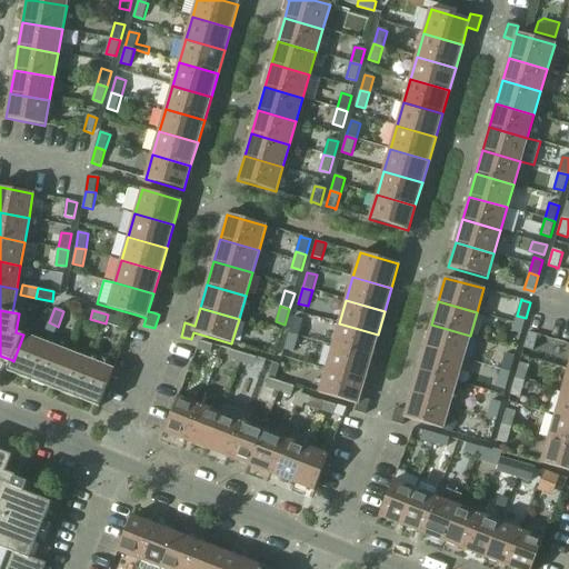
[(108,315),(106,323),(121,328),(123,319),(108,315)]
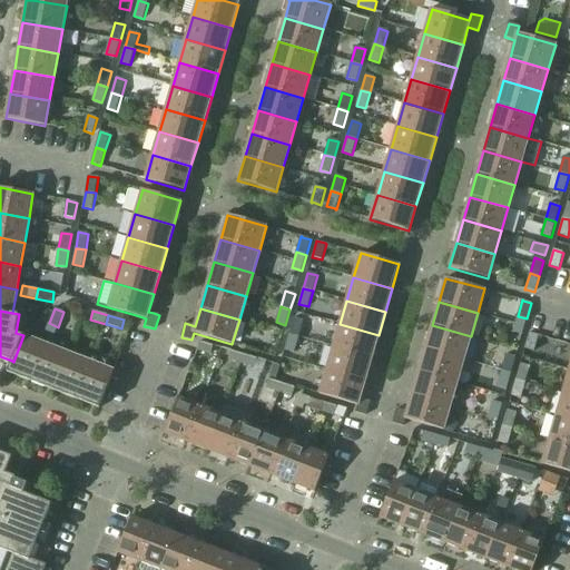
[(527,318),(518,316),(512,332),(522,334),(527,318)]
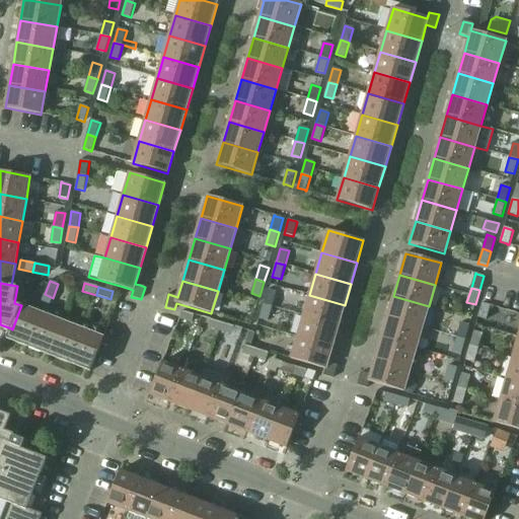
[(268,290),(264,304),(273,307),(277,293),(268,290)]
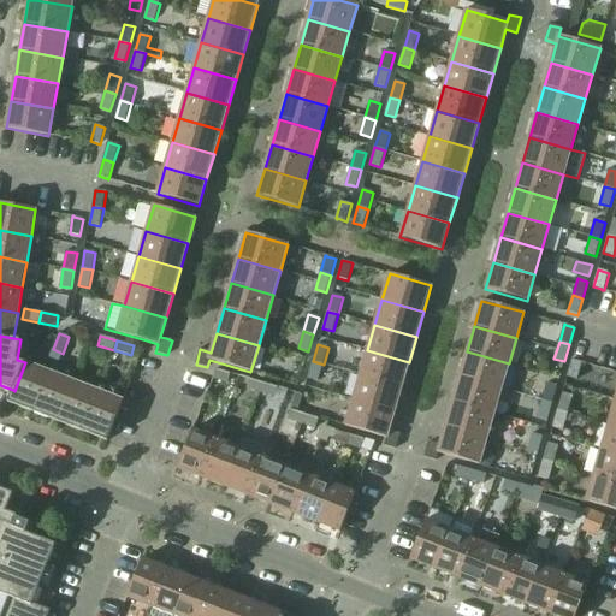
[(63,354),(53,349),(46,366),(57,369),(63,354)]
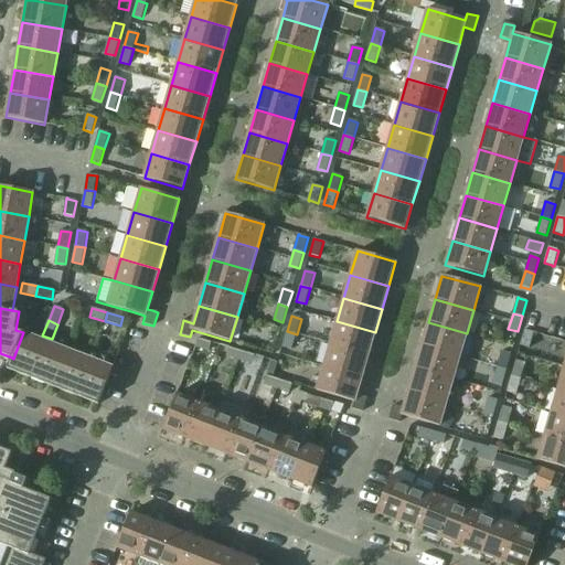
[(337,321),(330,343),(369,354),(375,332),(337,321)]
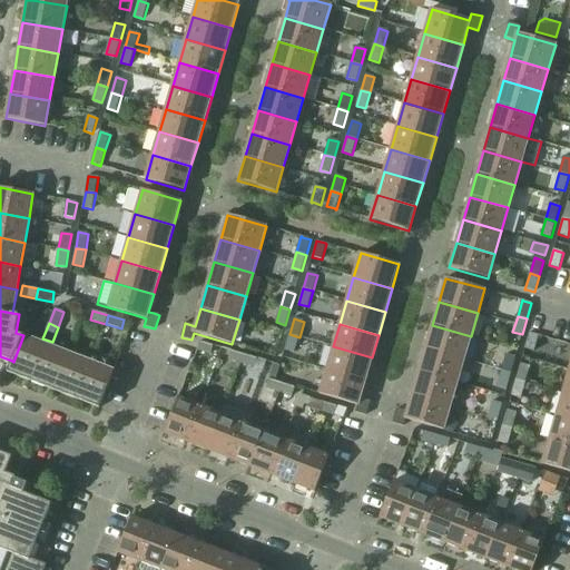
[(432,325),(425,349),(464,360),(471,336),(432,325)]
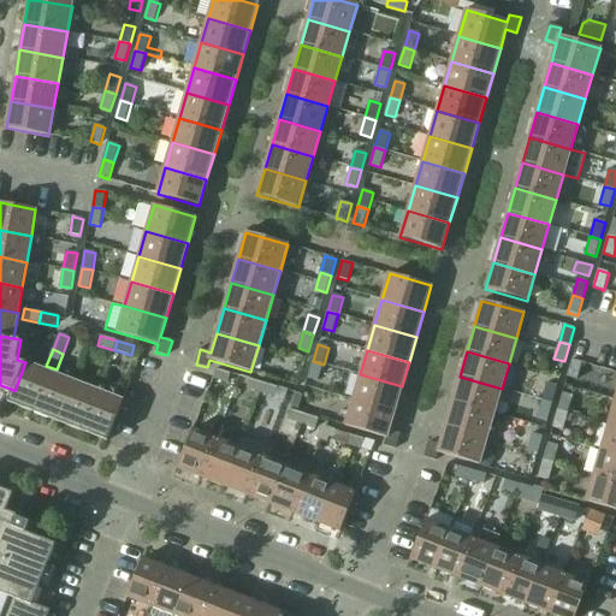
[(582,362),(581,362),(573,360),(567,377),(578,380),(582,362)]
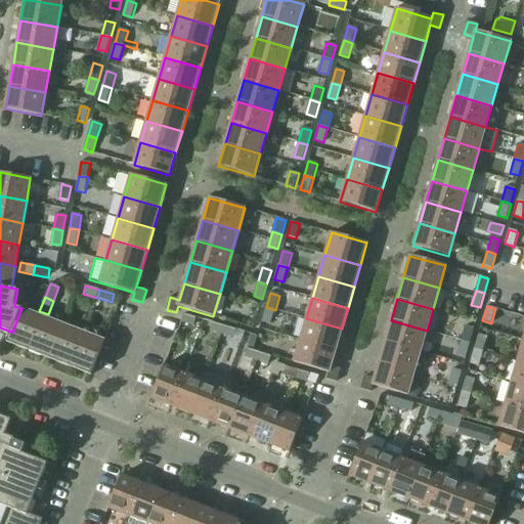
[(275,310),(266,307),(262,321),(271,324),(275,310)]
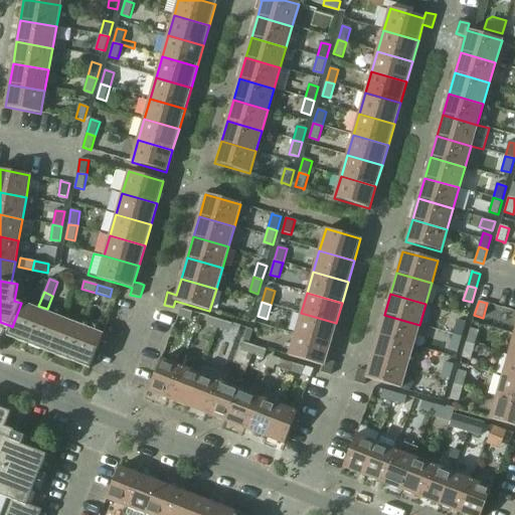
[(7,336),(28,345),(41,311),(21,303),(12,327),(11,326),(7,336)]
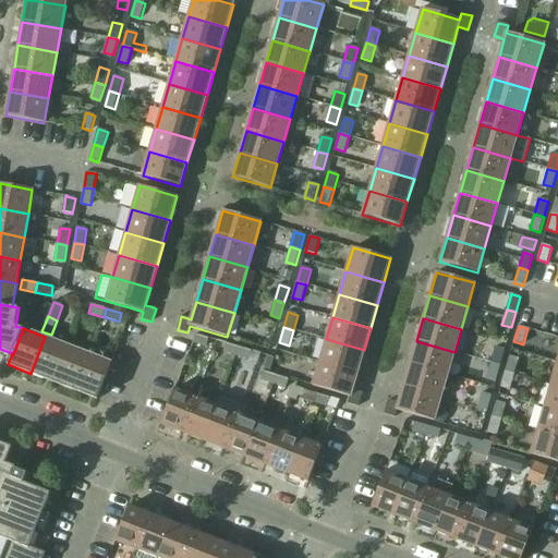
[(196,335),(193,342),(207,347),(209,338),(196,335)]
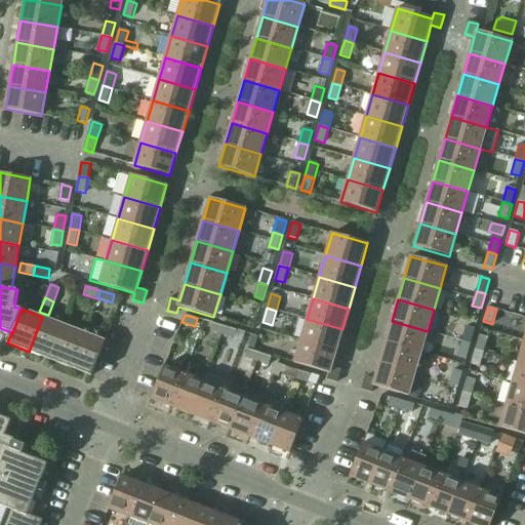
[(29,352),(49,360),(63,325),(42,317),(29,352)]
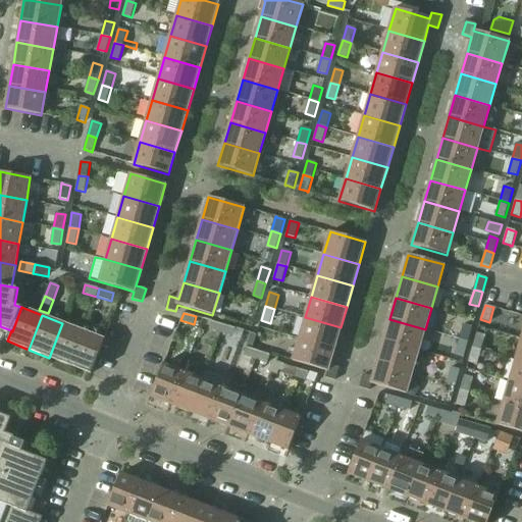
[(305,317),(299,338),(334,349),(341,327),(305,317)]
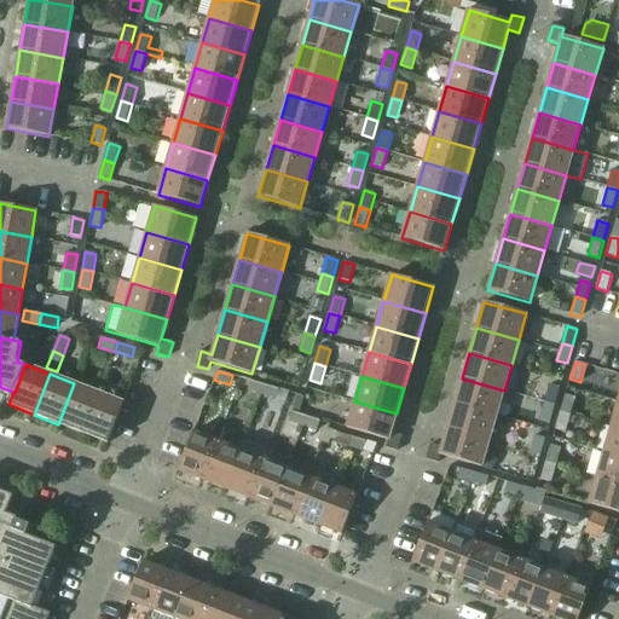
[(462,379),(455,404),(497,416),(504,391),(462,379)]
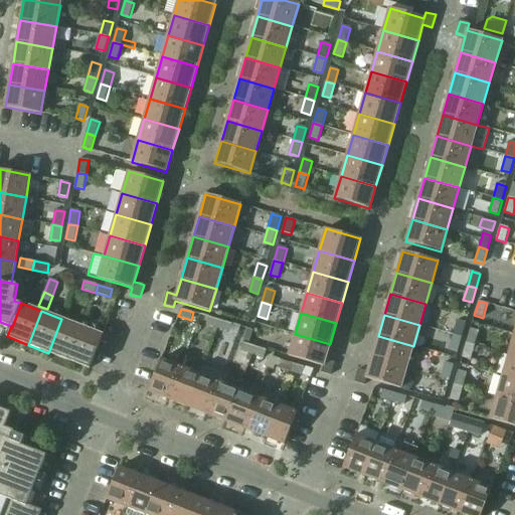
[(206,325),(218,328),(221,320),(209,317),(206,325)]
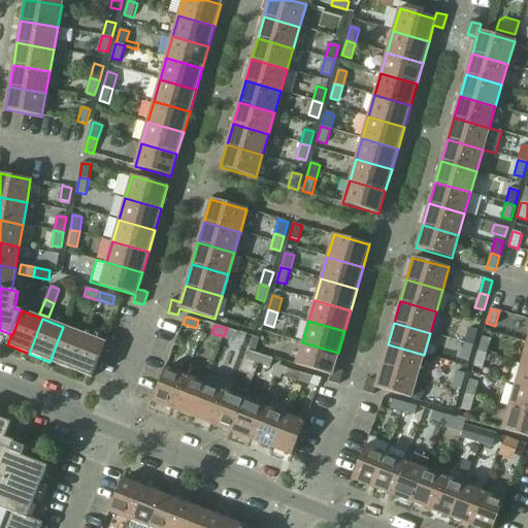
[(50,362),(70,369),(84,335),(63,327),(50,362)]
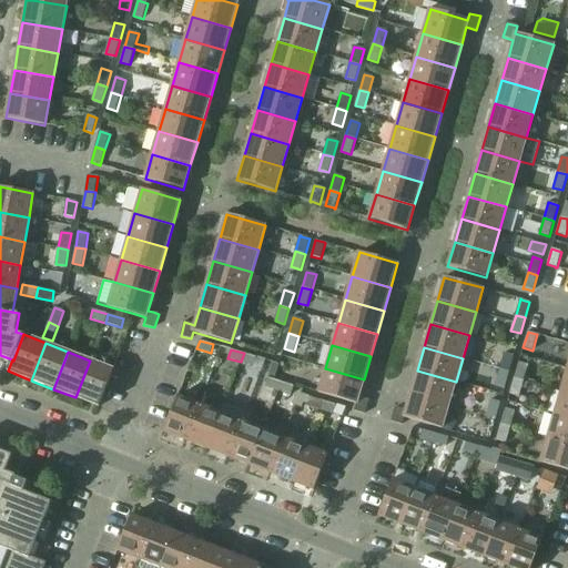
[(244,353),(241,362),(254,366),(256,357),(244,353)]
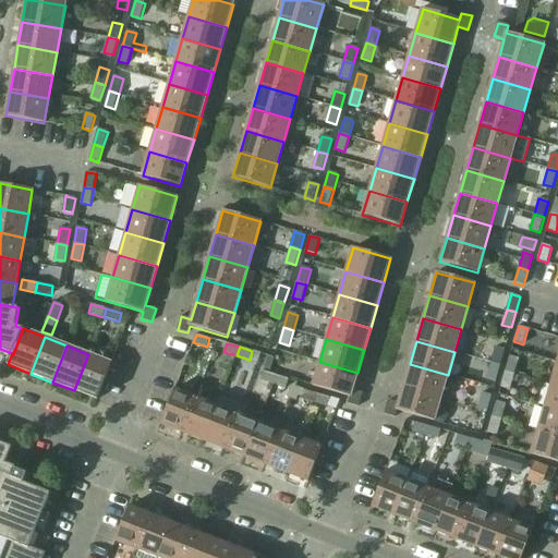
[(496,348),(492,363),(500,365),(505,350),(496,348)]
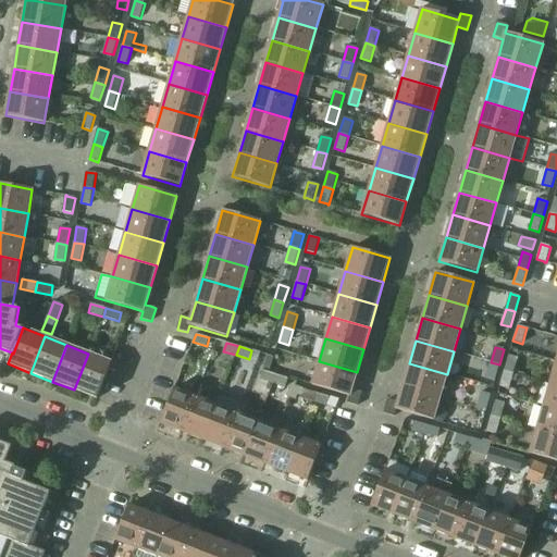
[(88,354),(74,390),(97,399),(111,362),(88,354)]
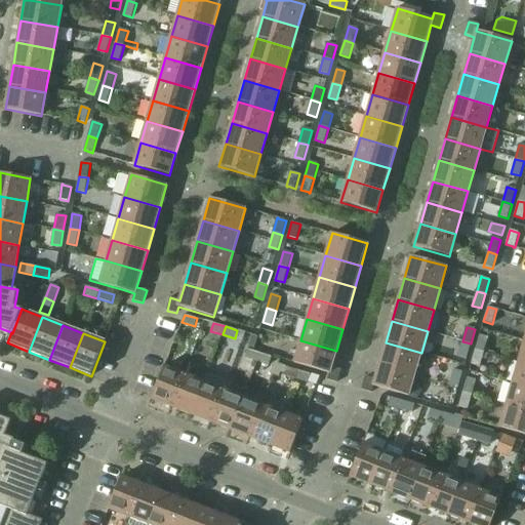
[(480,335),(475,350),(484,353),(488,338),(480,335)]
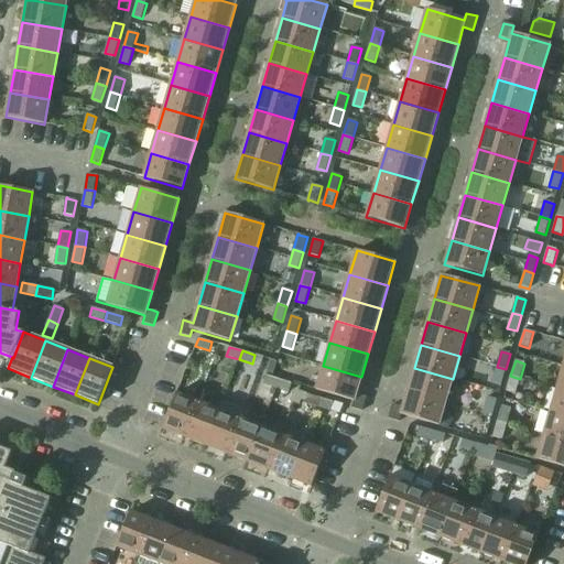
[(361,377),(323,366),(316,390),(354,401),(351,408),(362,411),(367,397),(356,394),(361,377)]
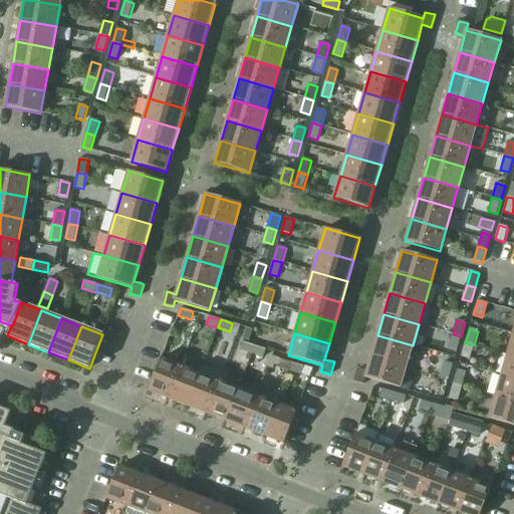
[(461,336),(453,334),(449,348),(457,350),(461,336)]
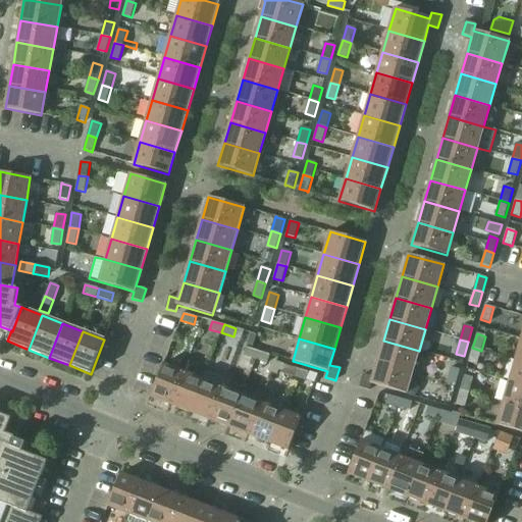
[(383,341),(377,361),(413,371),(419,351),(383,341)]
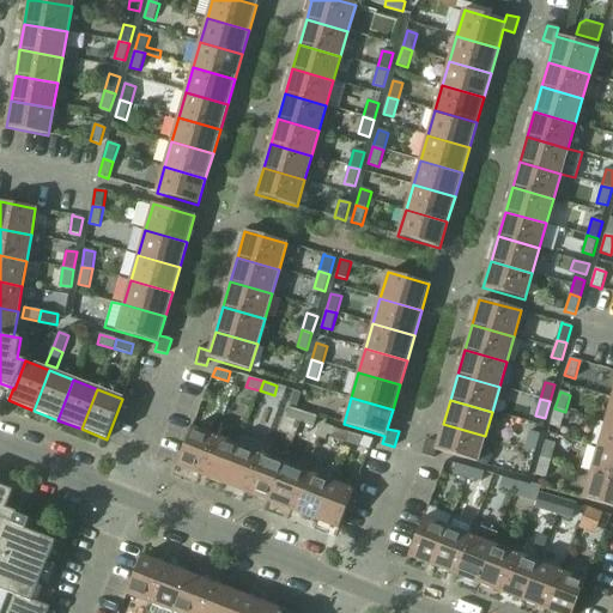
[(290,408),(286,418),(301,422),(303,412),(296,410),(290,408)]
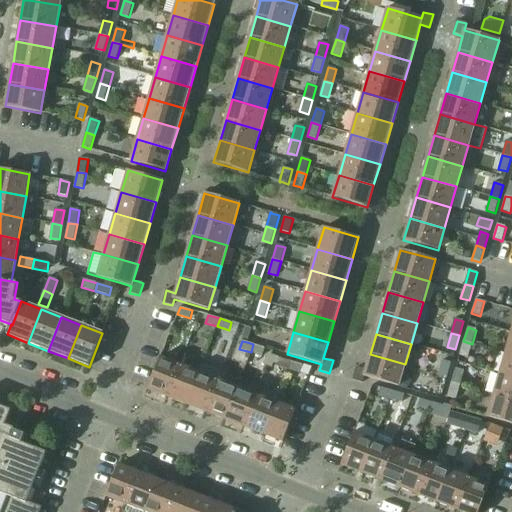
[(472,344),(463,341),(459,355),(468,358),(472,344)]
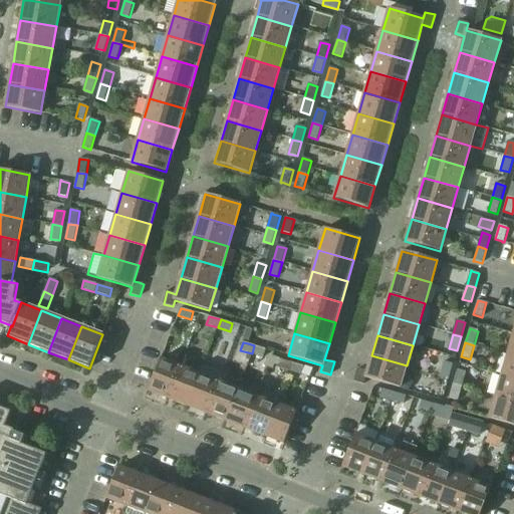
[(266,349),(254,345),(252,353),(264,357),(266,349)]
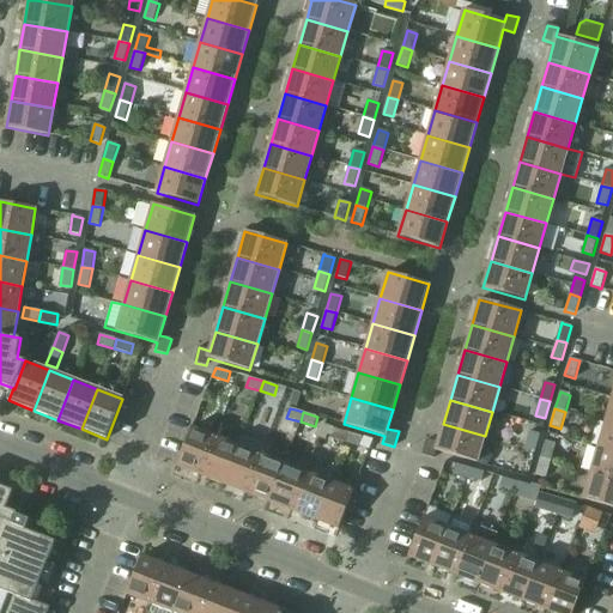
[(612,425),(606,423),(599,448),(612,451),(612,425)]
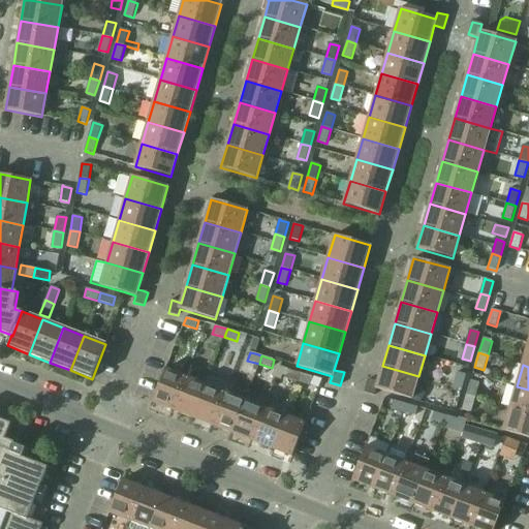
[(418,376),(382,366),(377,382),(368,379),(365,393),(374,396),(376,389),(411,399),(418,376)]
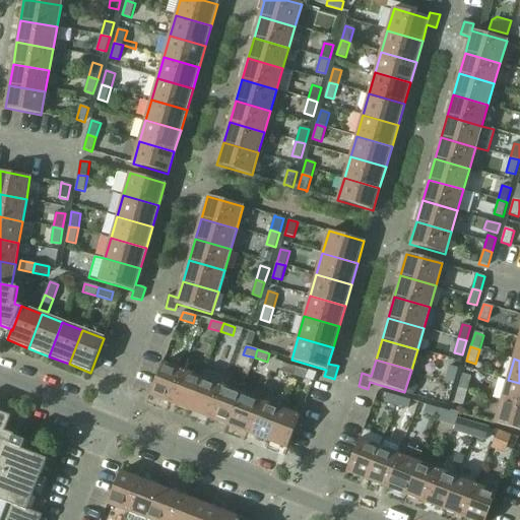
[(281,372),(294,375),(296,367),(283,364),(276,361),(271,372),(276,374),(277,369),(281,371),(281,372)]
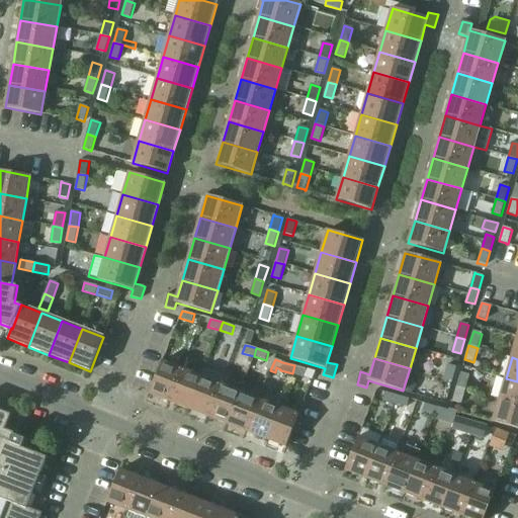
[(150,394),(170,402),(182,369),(162,361),(150,394)]
